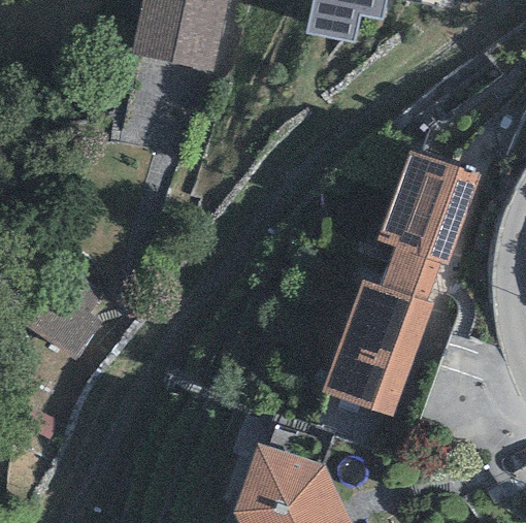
[(144,0),(135,53),(214,68),(227,0),(144,0)]
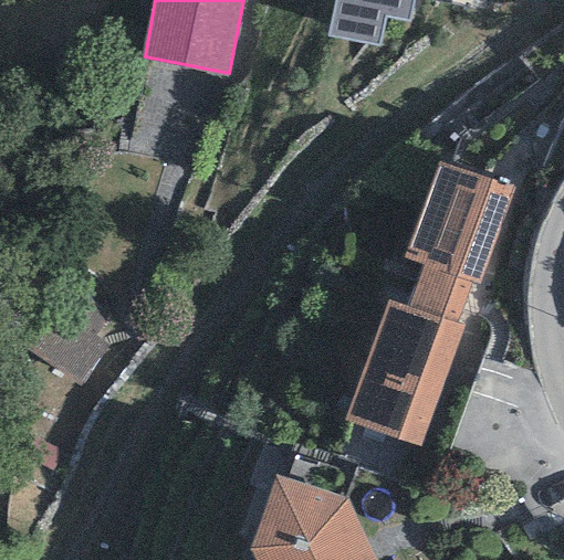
[(337,0),(331,35),(379,46),(386,16),(413,21),(417,0),(337,0)]
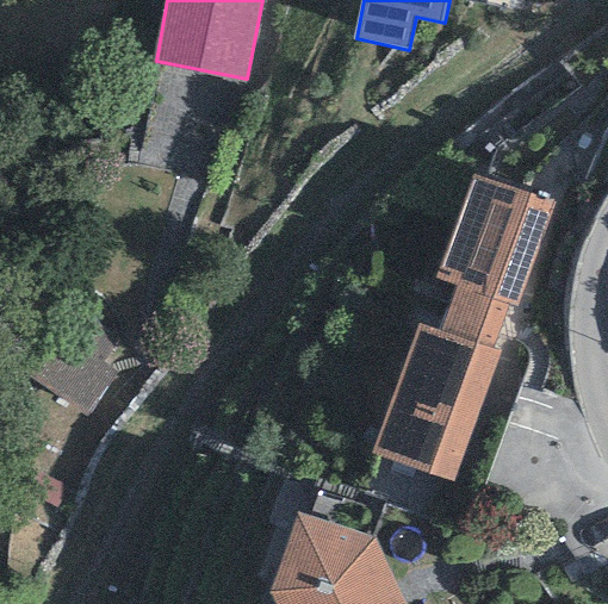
[(554,199),(472,173),(438,280),(457,287),(442,331),(492,348),(509,298),(521,302),(554,199)]
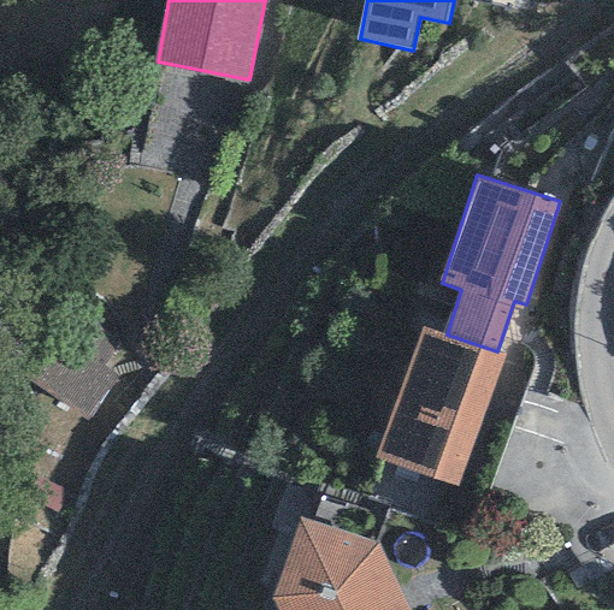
[(459,485),(506,355),(497,351),(447,335),(424,326),(377,456),(459,485)]
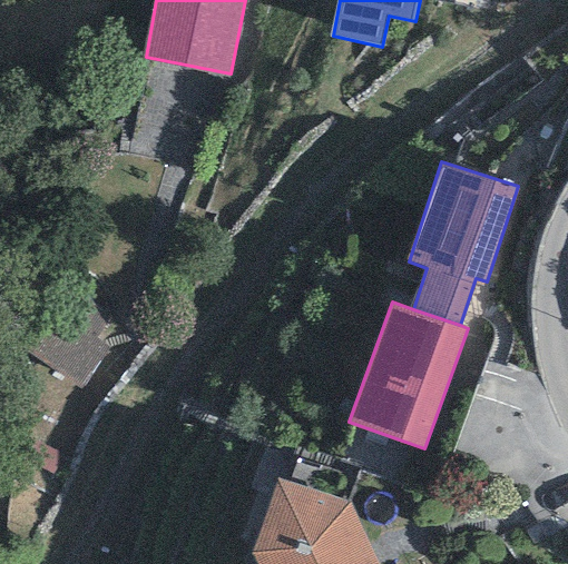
[(383,563),(353,501),(276,478),(254,555),(257,563),(383,563)]
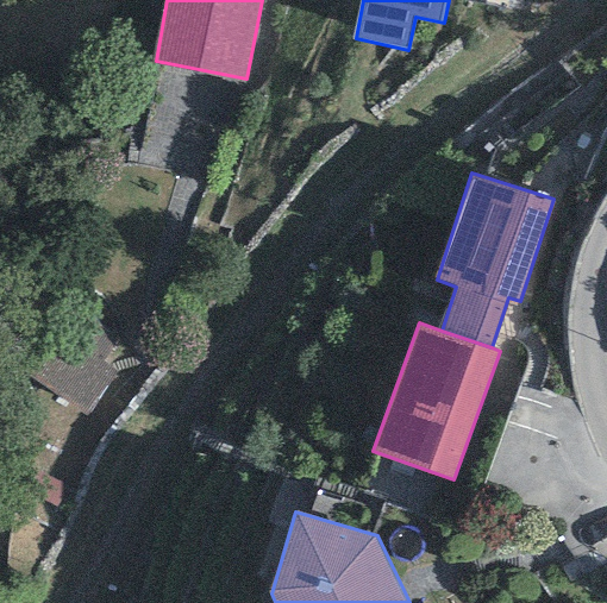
All buildings are outlined.
